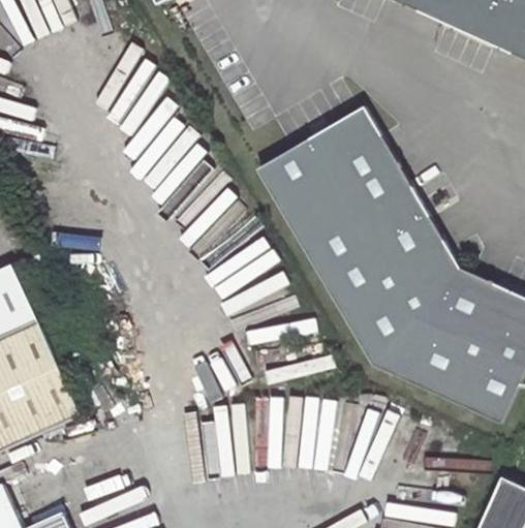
[(524,0),(395,0),(524,58),(524,0)]
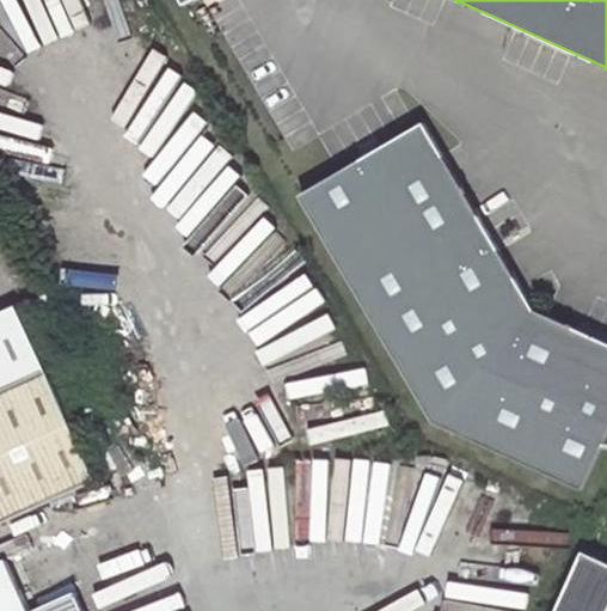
[(417,123),(294,195),(424,419),(578,488),(606,422),(606,346),(528,310),(417,123)]
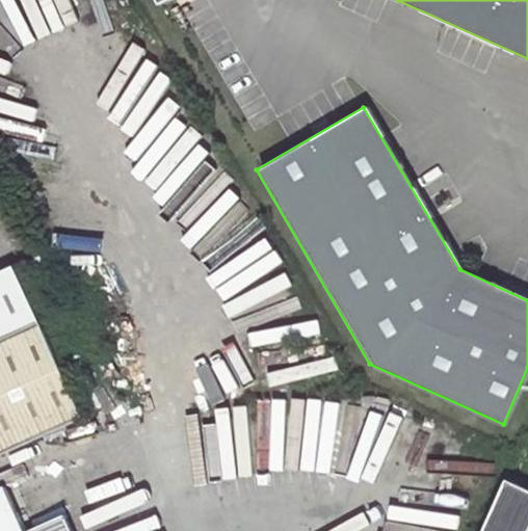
[(0,457),(79,423),(37,325),(15,271),(0,277),(0,457)]
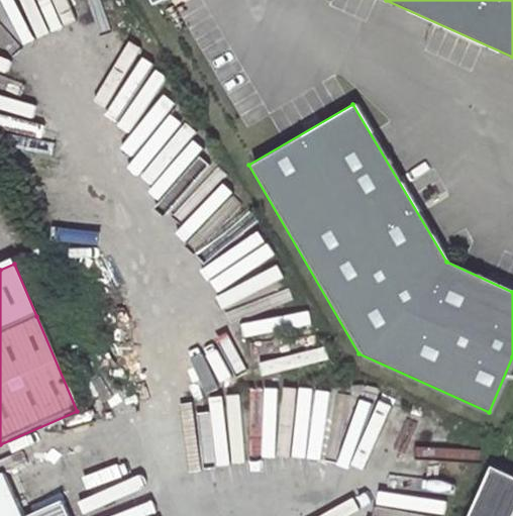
[(512,515),(512,477),(492,468),(470,515),(512,515)]
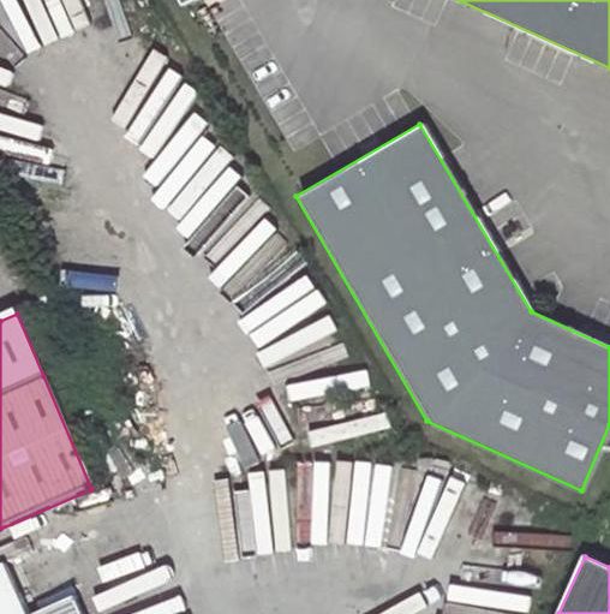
[(72,613),(61,590),(10,613),(72,613)]
